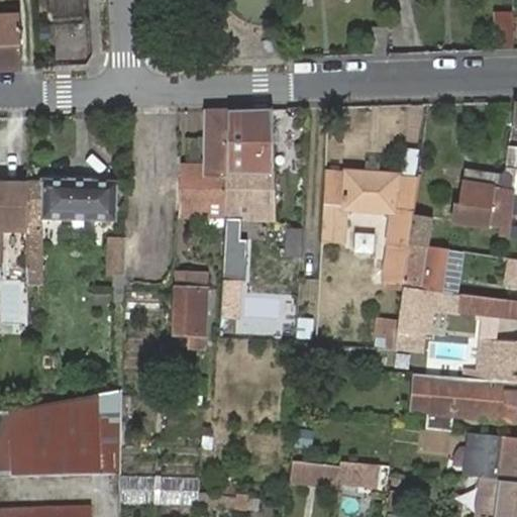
[(0,0),(0,68),(21,68),(18,15),(0,14),(0,0)]
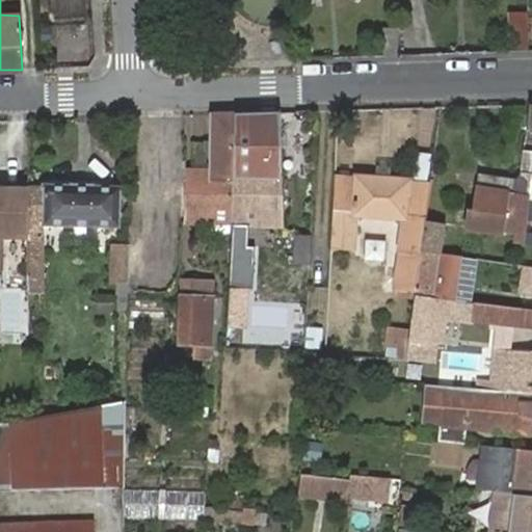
[(506,17),(505,53),(528,53),(527,16),(506,17)]
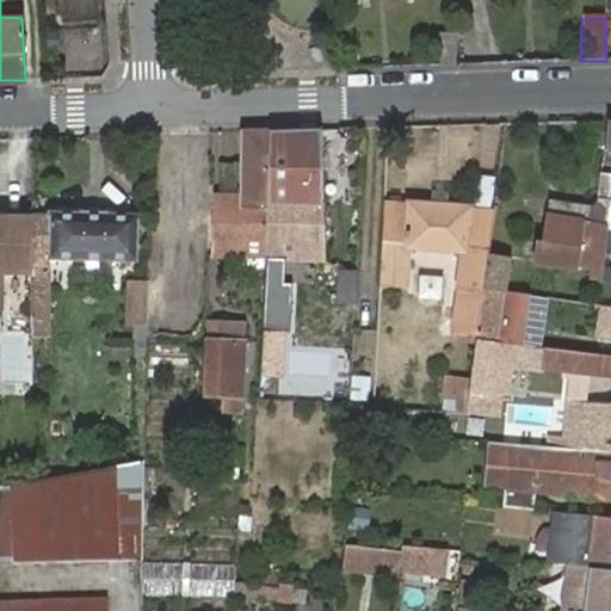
[(269,133),(242,134),(240,198),(240,210),(221,209),(218,242),(217,255),(241,258),(242,245),(265,245),(266,210),(269,133)]
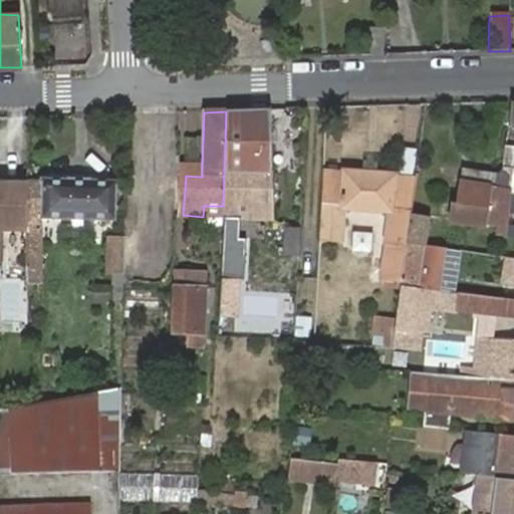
[(513,148),(505,148),(502,174),(512,175),(512,173),(513,159),(513,148)]
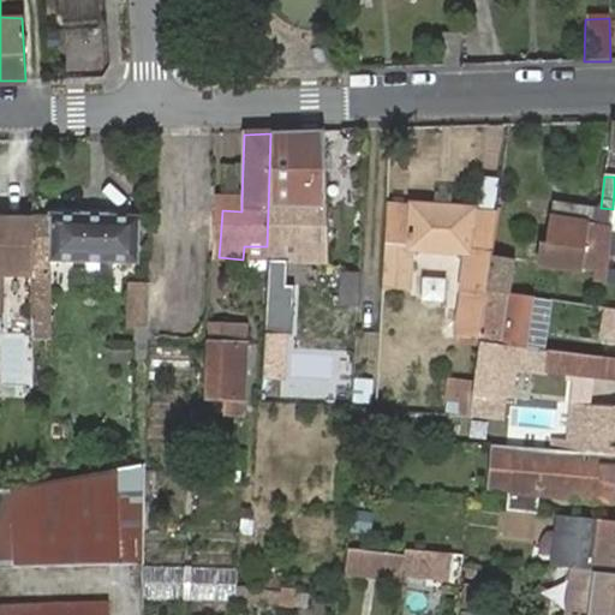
[(242,199),(215,199),(215,210),(222,210),(242,212),(242,199)]
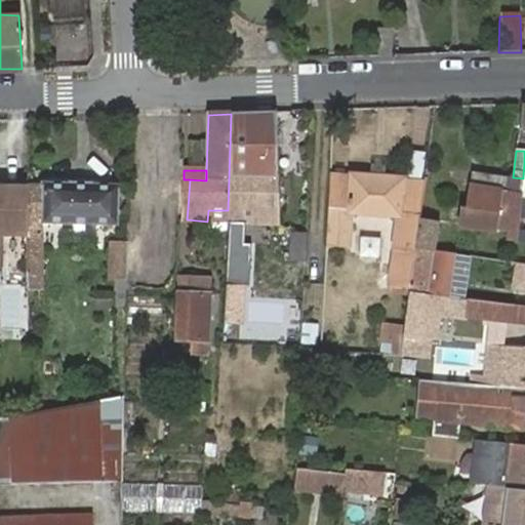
[(513,177),(471,173),(470,186),(512,192),(521,193),(523,178),(513,177)]
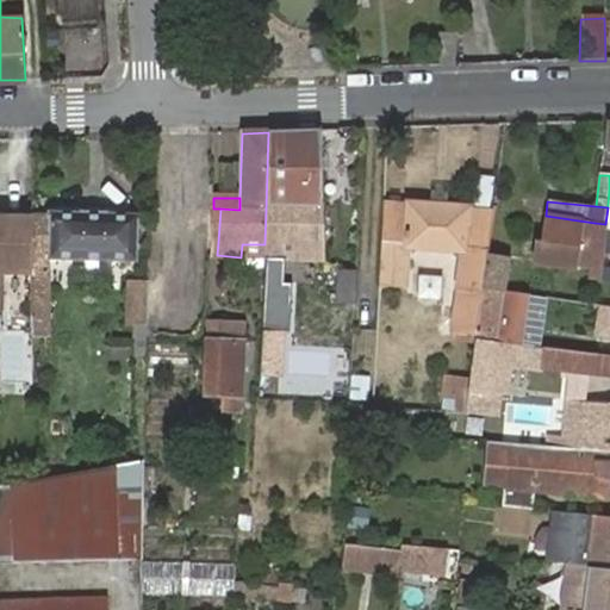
[(405,207),(384,205),(379,288),(405,290),(408,250),(461,254),(450,332),(455,332),(454,344),(475,348),(477,341),(483,291),(487,257),(490,238),(493,215),(470,212),(471,207),(406,204),(405,207)]
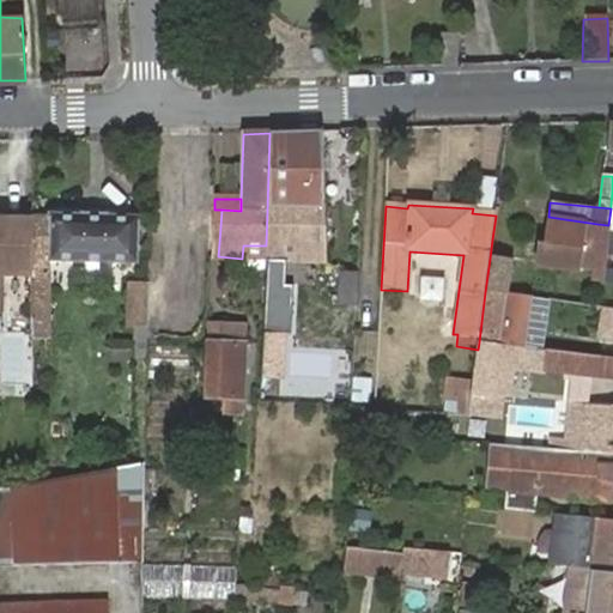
[(214,210),(211,243),(219,243),(222,210),(214,210)]
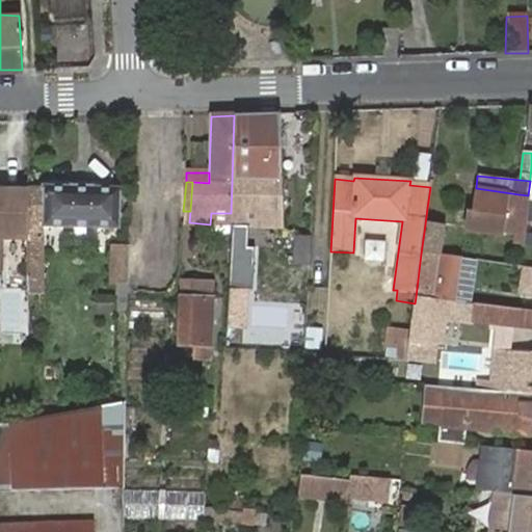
[(231,213),(231,227),(232,225),(248,227),(282,228),(281,182),(232,183),(231,213)]
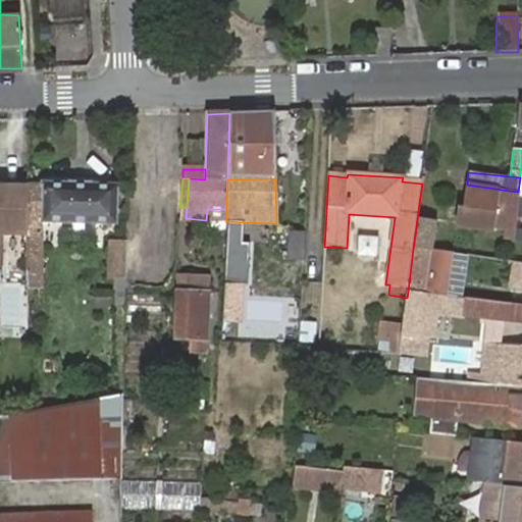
[(41,187),(25,186),(25,188),(27,233),(27,249),(27,289),(41,289),(41,222),(114,225),(116,186),(41,184),(41,187)]
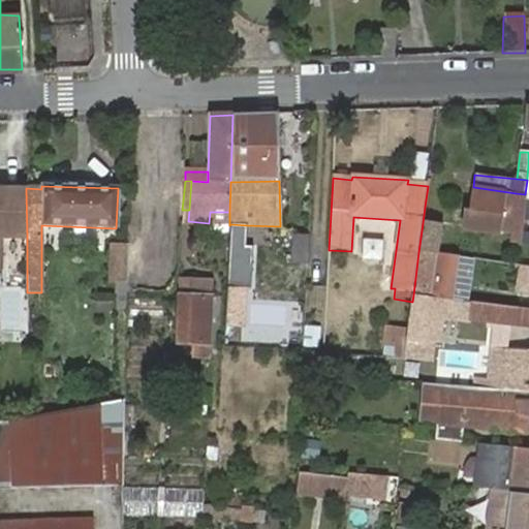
[(516,193),(473,187),(471,213),(465,212),(464,227),(510,235),(508,243),(519,244),(520,237),(522,221),(524,201),(525,194),(516,193)]
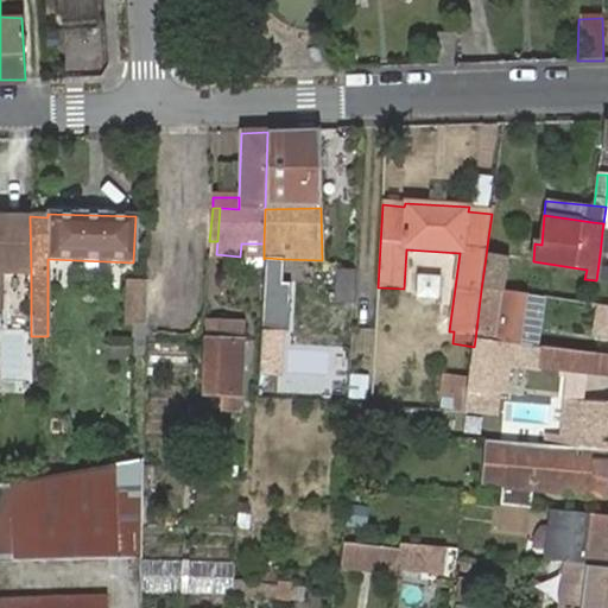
[(30,219),(0,217),(0,271),(31,272),(30,219)]
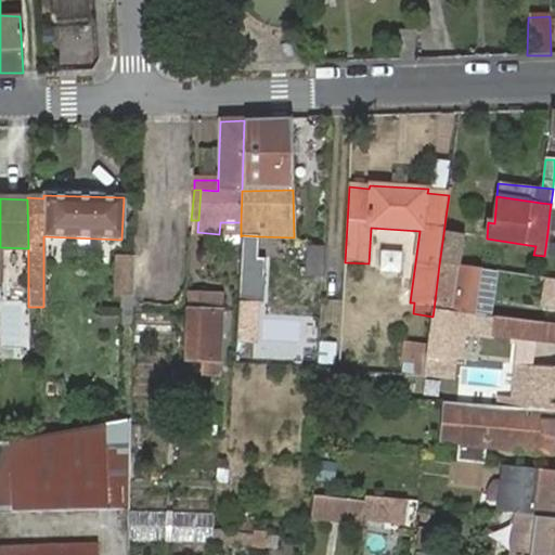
[(241,236),(241,222),(220,222),(219,234),(219,244),(240,245),(241,236)]
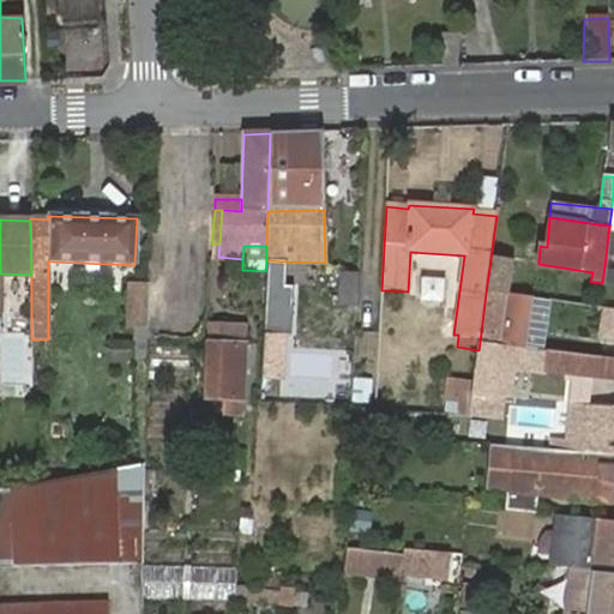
[(486,293),(506,295),(511,260),(491,259),(486,293)]
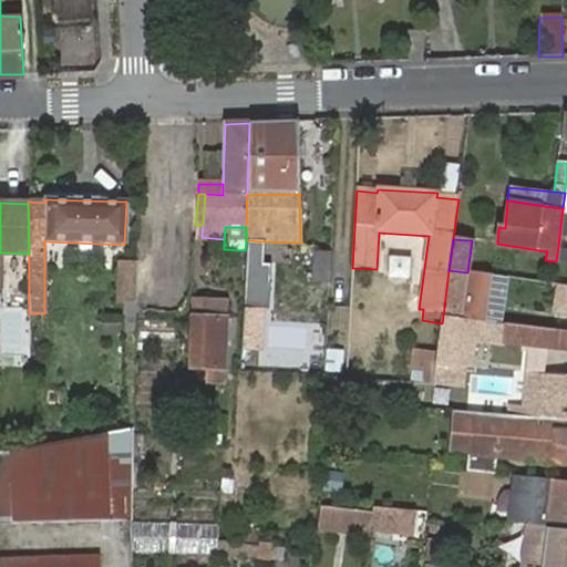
[(247,240),(243,308),(268,310),(271,266),(263,265),(265,241),(247,240)]
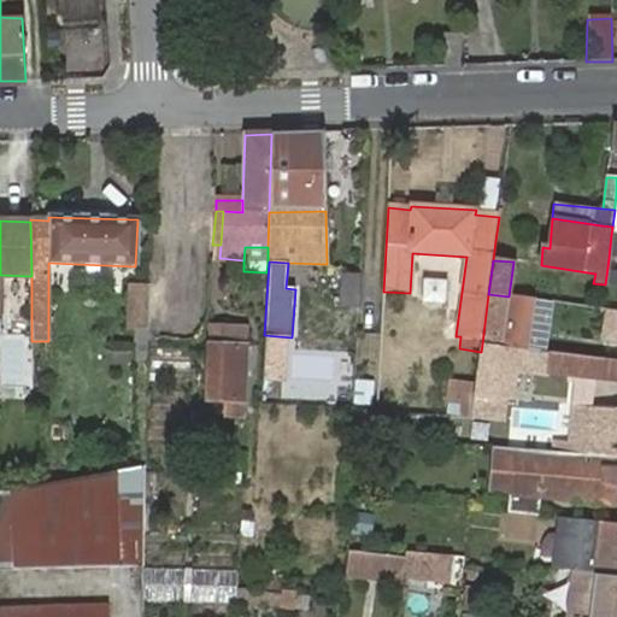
[(31,276),(0,275),(0,293),(31,294),(31,276)]
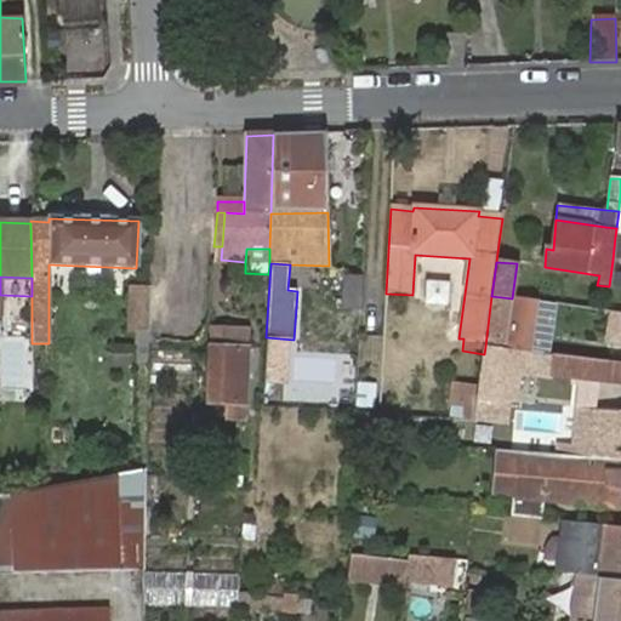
[(343,277),(342,308),(362,309),(363,278),(343,277)]
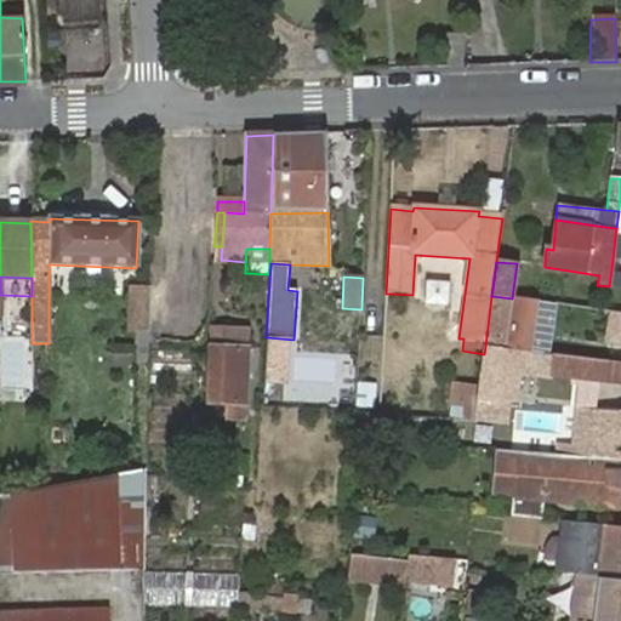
[(620,278),(610,278),(609,286),(620,288),(620,278)]
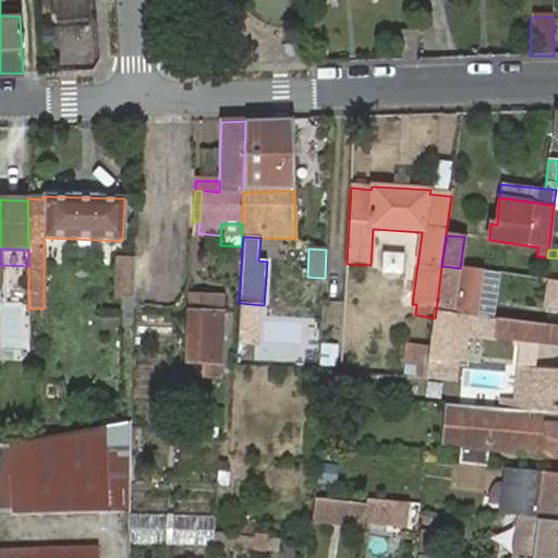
[(117,254),(117,294),(137,295),(138,255),(117,254)]
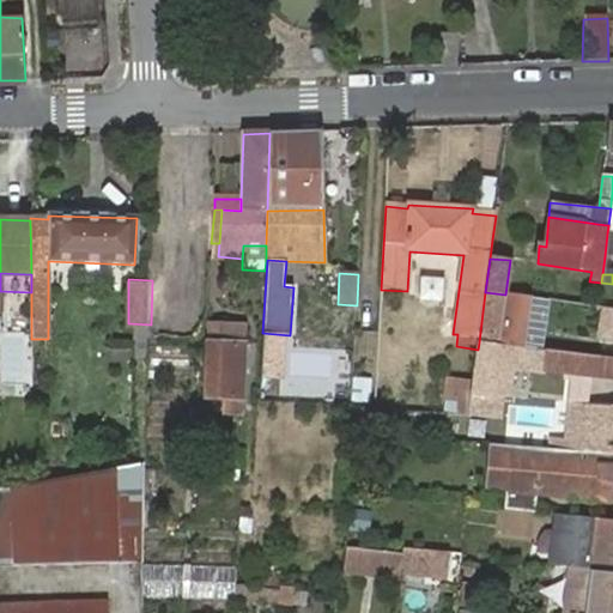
[(485,292),(479,343),(515,347),(522,349),(529,298),(505,295),(485,292)]
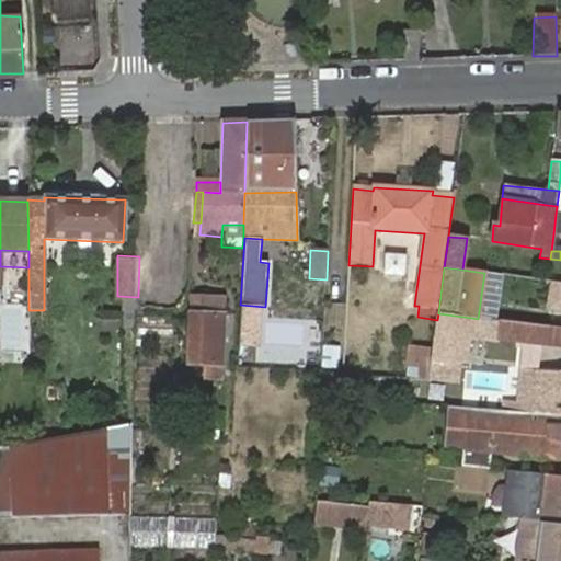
[(560,284),(554,284),(550,309),(560,310),(560,284)]
